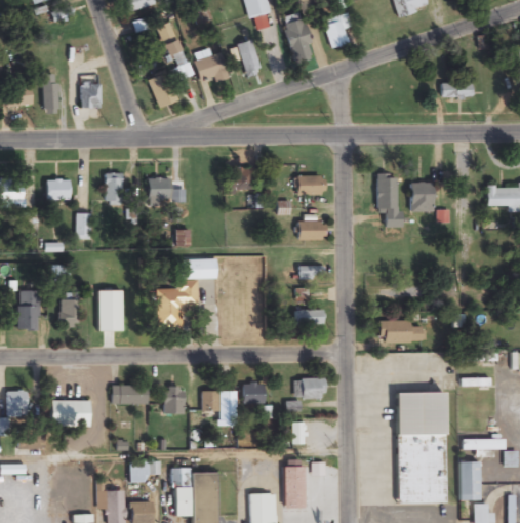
[(151,6),(149,0),(123,0),(126,12),(151,6)]
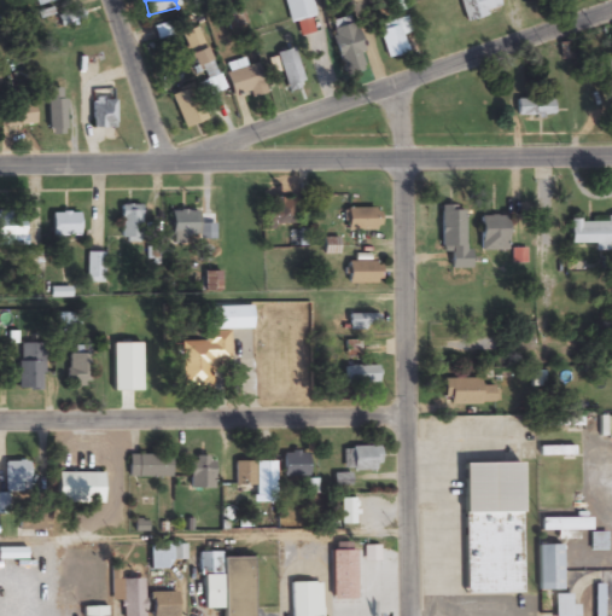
[(286,0),(291,21),(318,16),(314,0),(286,0)]
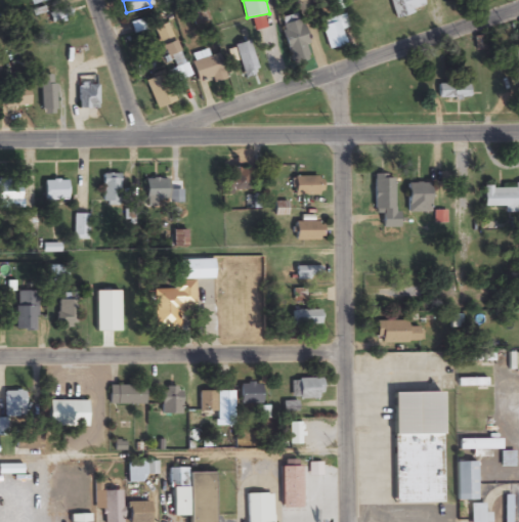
[(393,0),(398,16),(428,7),(426,0),(393,0)]
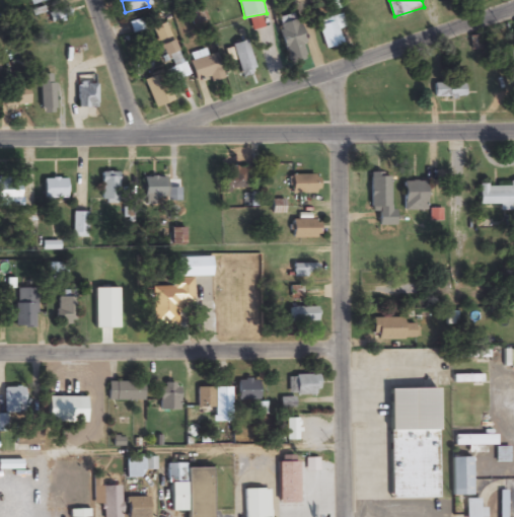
[(54,19),(74,16),(72,7),(52,10),(54,19)]
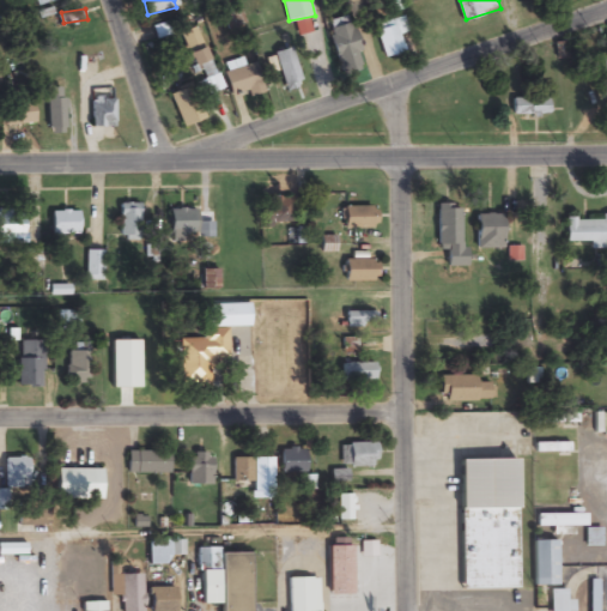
[(406,47),(398,18),(378,23),(386,52),(406,47)]
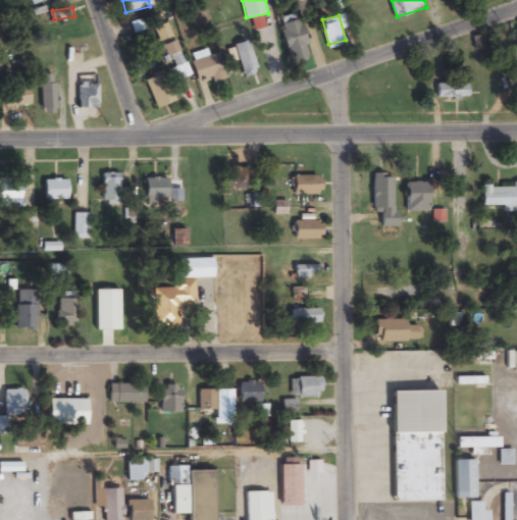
[(181,49),(169,21),(155,28),(166,55),(181,49)]
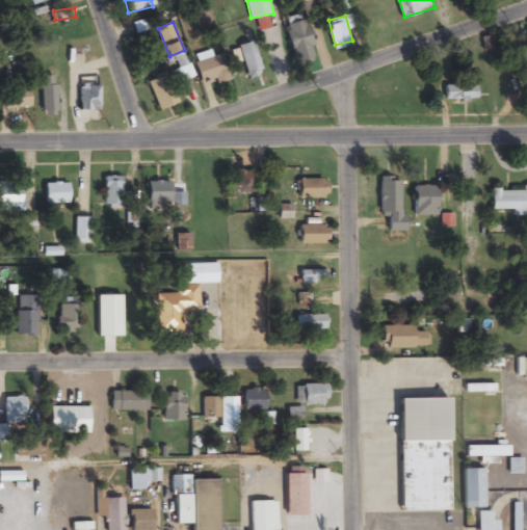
[(289,31),(300,63),(319,57),(308,25),(289,31)]
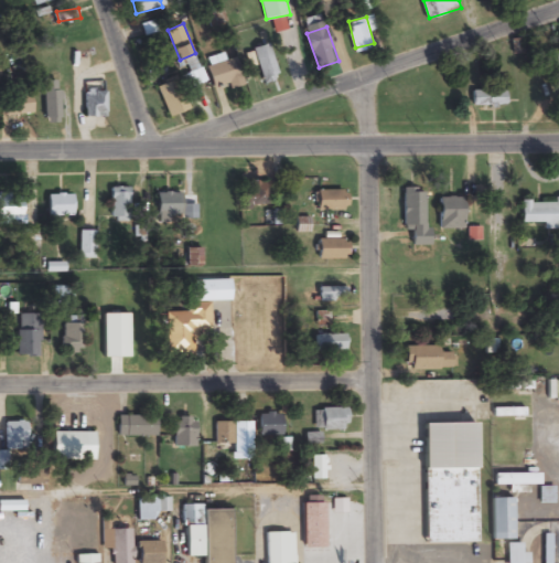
[(285,74),(267,43),(254,51),(270,82),(285,74)]
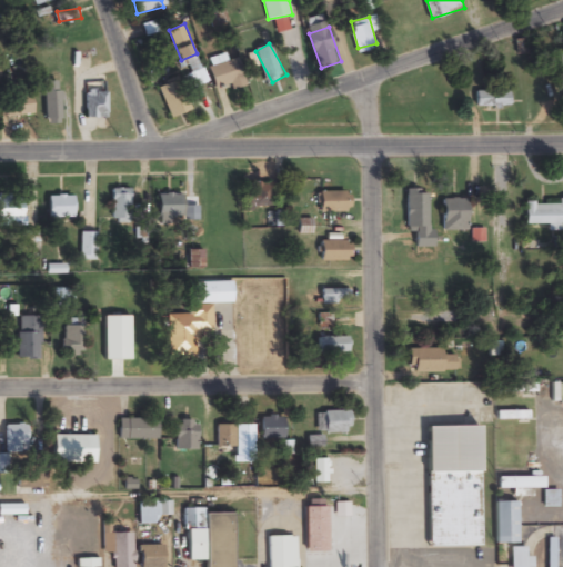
[(237,80),(229,53),(210,58),(219,86),(237,80)]
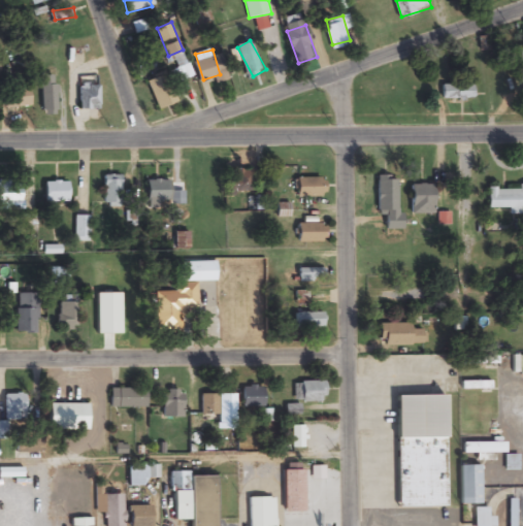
[(161,108),(180,99),(166,72),(149,81),(161,108)]
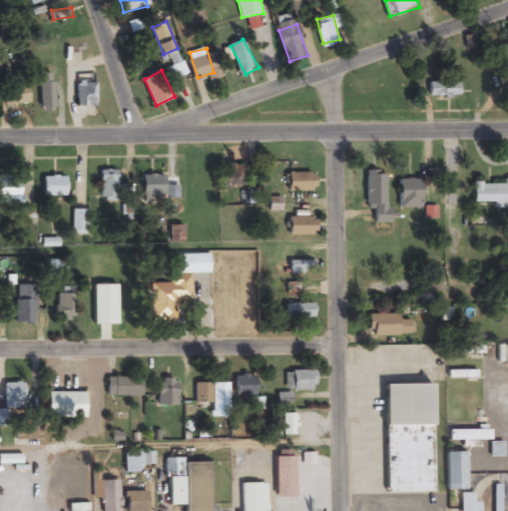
[(42,72),(42,109),(57,109),(57,72),(42,72)]
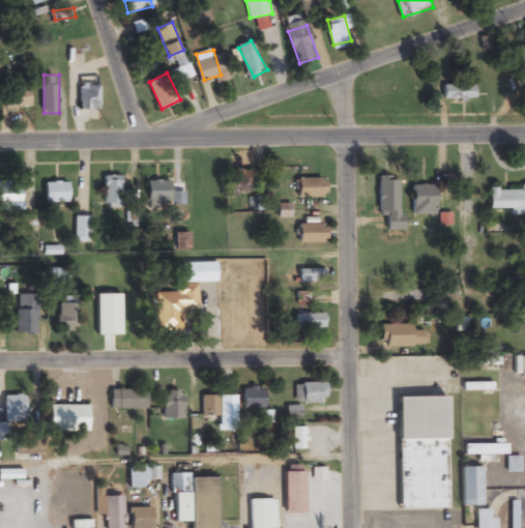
[(82,109),(101,109),(101,83),(82,83),(82,109)]
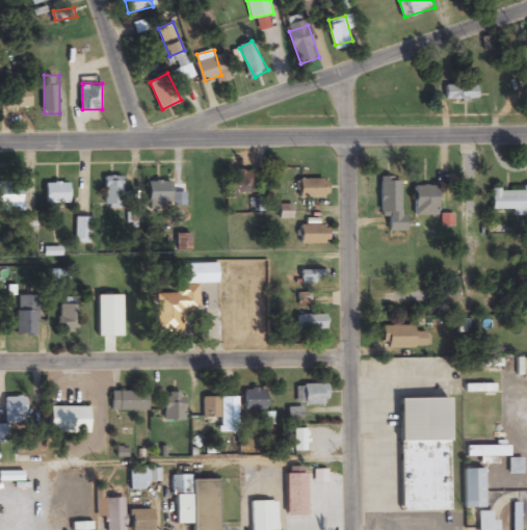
[(447,83),(447,99),(479,99),(479,83),(447,83)]
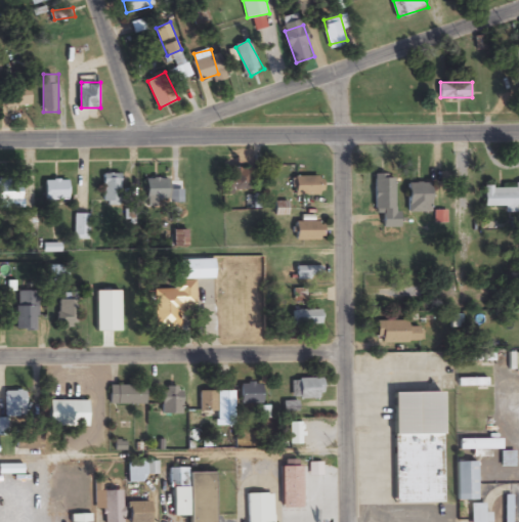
[(7,105),(33,103),(31,86),(6,87),(7,105)]
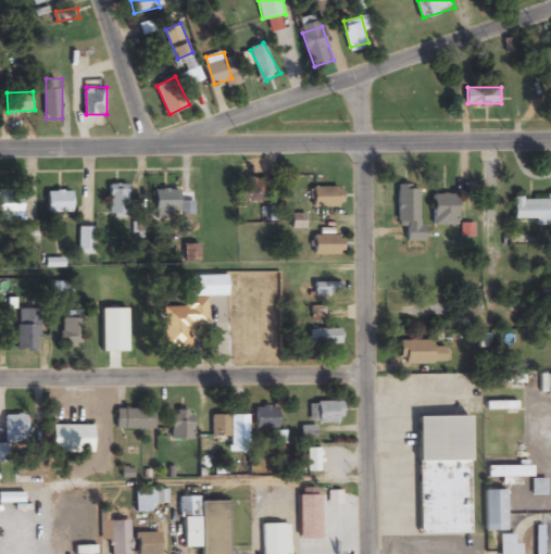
[(241,202),(270,200),(268,177),(247,178),(247,186),(241,186),(241,202)]
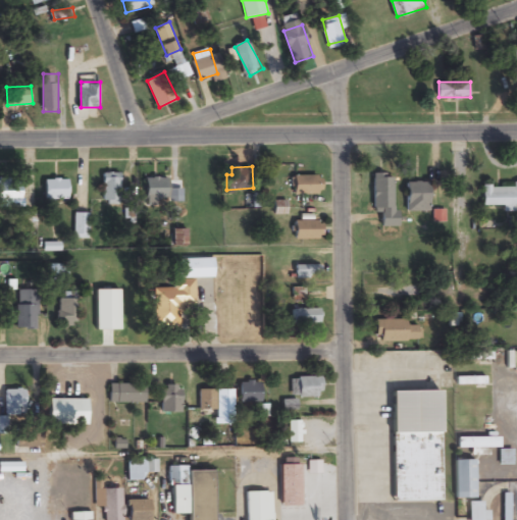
[(122,171),(105,171),(105,200),(122,200),(122,171)]
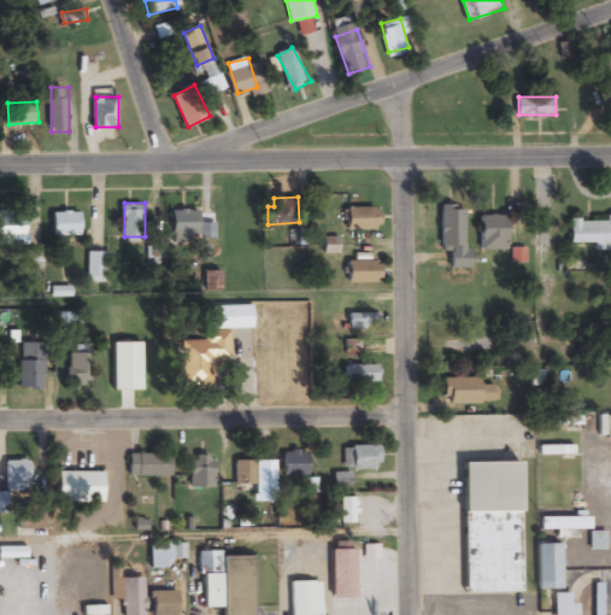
[(442,203),(442,250),(453,250),(453,267),(474,267),(474,247),(466,247),(466,203),(442,203)]
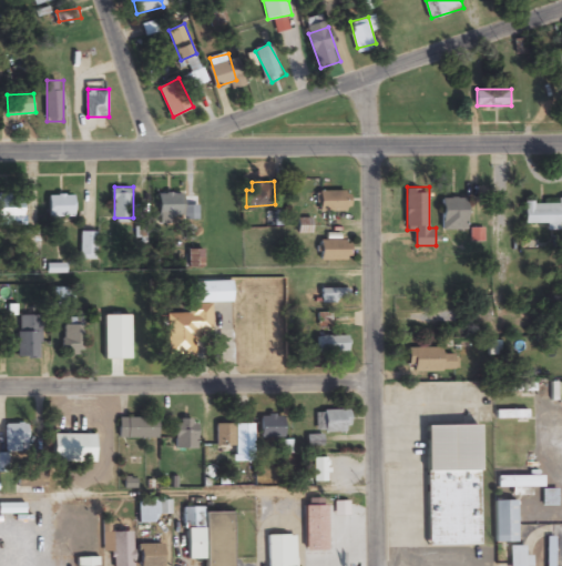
[(320,210),(351,210),(351,190),(320,190),(320,210)]
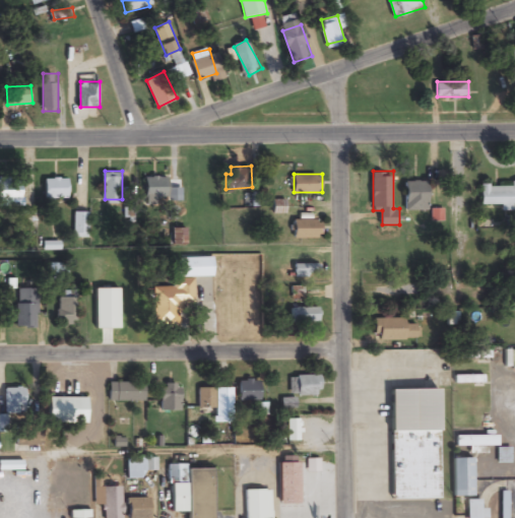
[(0,202),(24,203),(24,176),(0,176),(0,202)]
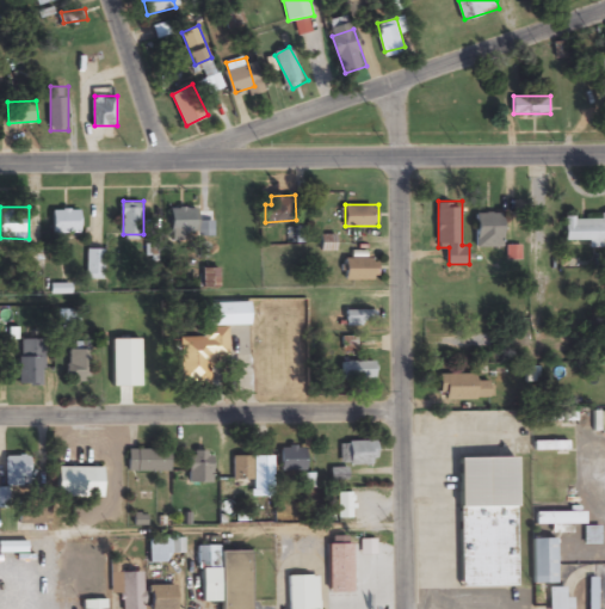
[(173,207),(173,232),(197,232),(197,207),(173,207)]
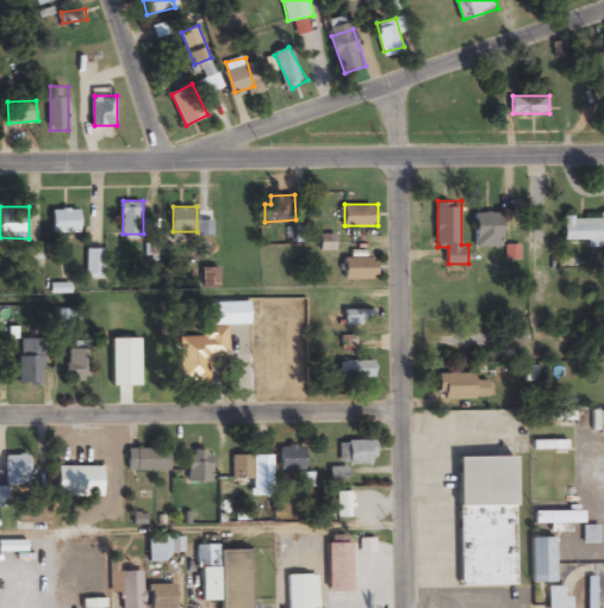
[(81,209),(54,208),(54,231),(81,231),(81,209)]
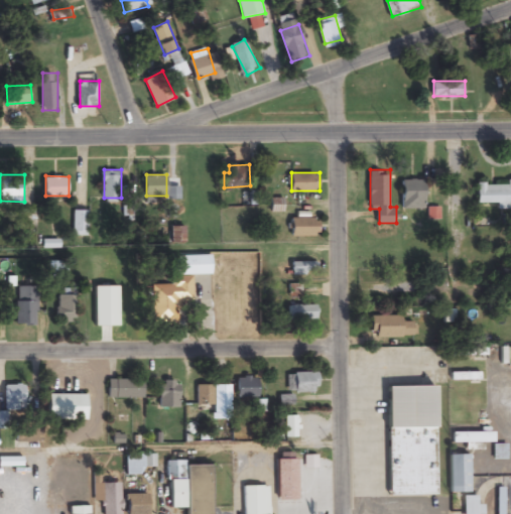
[(403,178),(403,209),(426,209),(426,178),(403,178)]
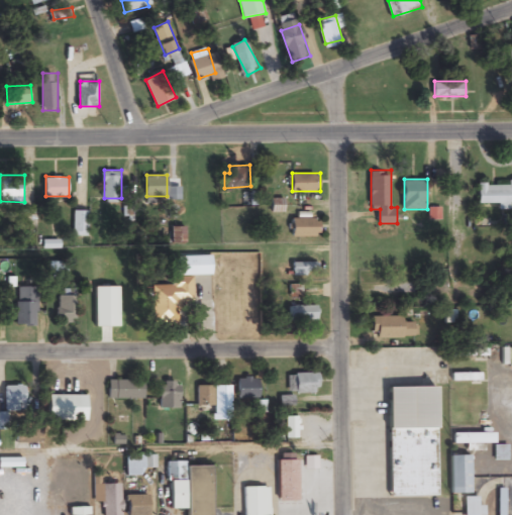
[(481,203),(511,202),(511,180),(511,183),(480,184),(481,203)]
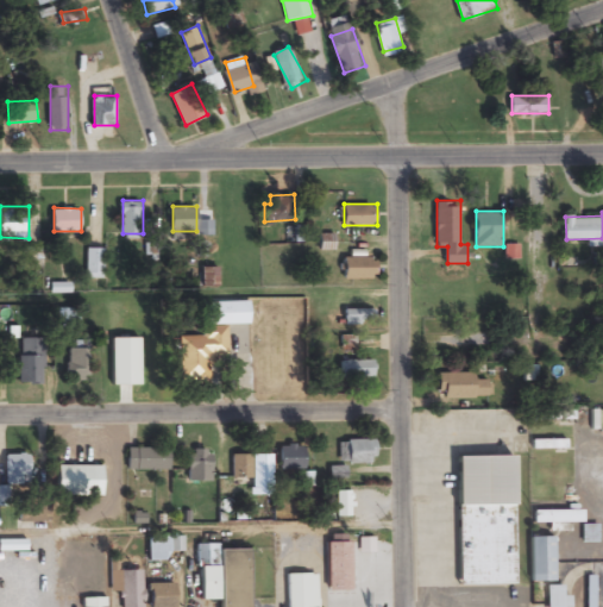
[(107,276),(107,246),(90,246),(90,276),(107,276)]
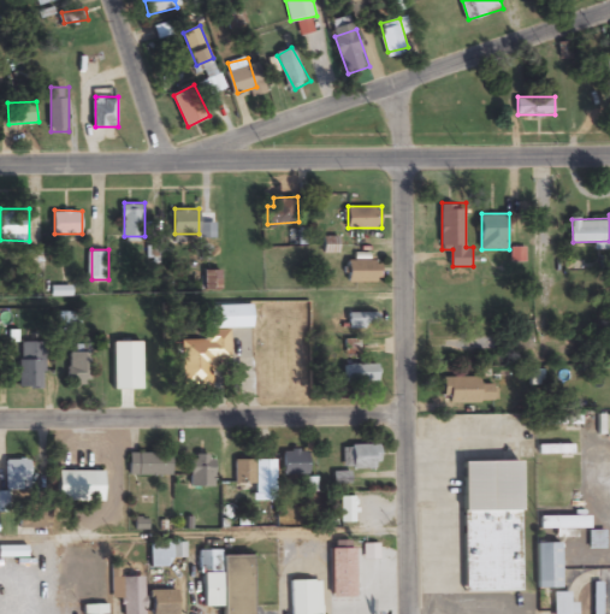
[(349,281),(383,281),(383,259),(349,259),(349,281)]
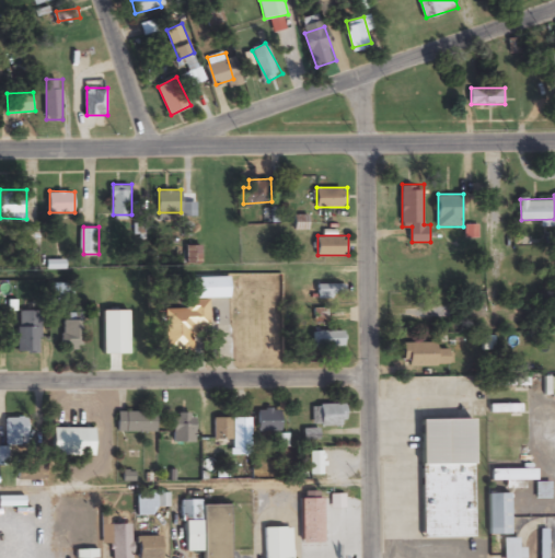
[(188,259),(203,259),(203,245),(188,245),(188,259)]
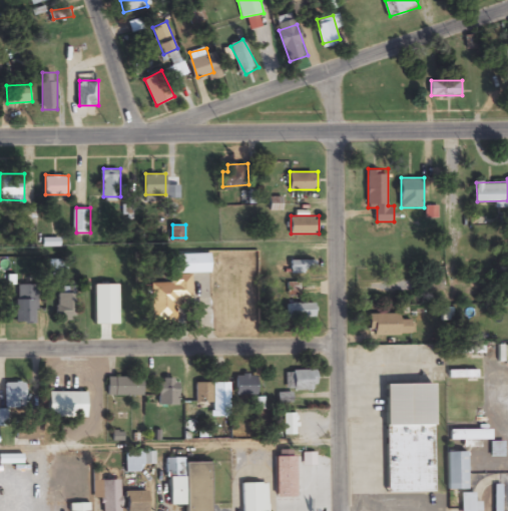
[(213,272),(213,252),(173,252),(173,282),(154,282),(154,321),(181,321),(181,298),(194,298),(194,272),(213,272)]
